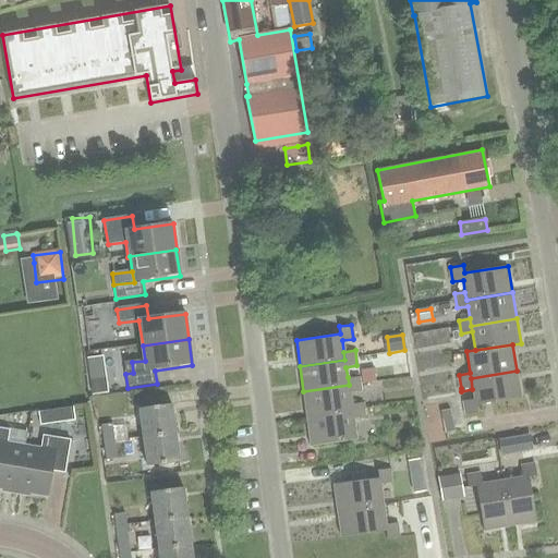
[(477,403),(521,397),(517,371),(471,378),(472,389),(474,401),(463,402),(465,414),(478,412),(477,403)]
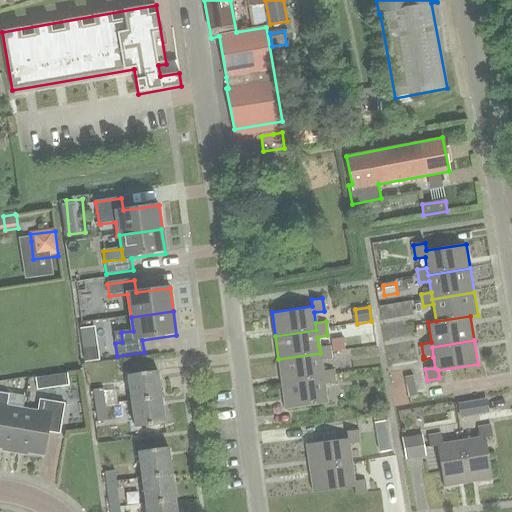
[(320,353),(278,359),(281,378),(282,384),(323,378),(322,371),(321,360),(331,358),(329,345),(319,346),(320,353)]
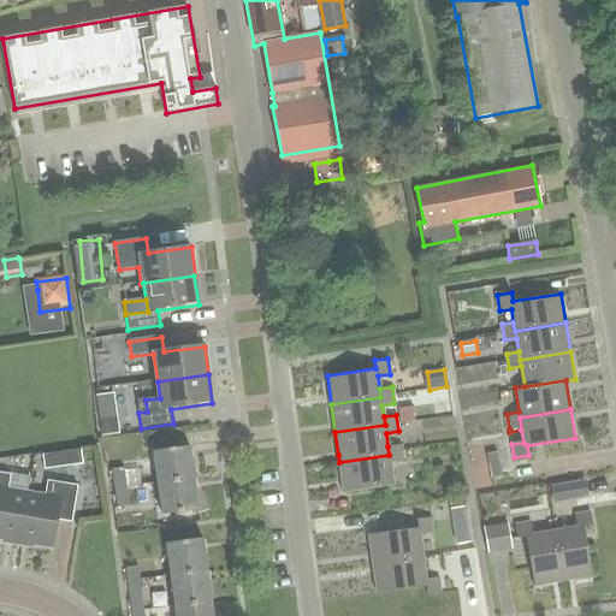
[(117,418),(100,420),(102,438),(119,436),(117,418)]
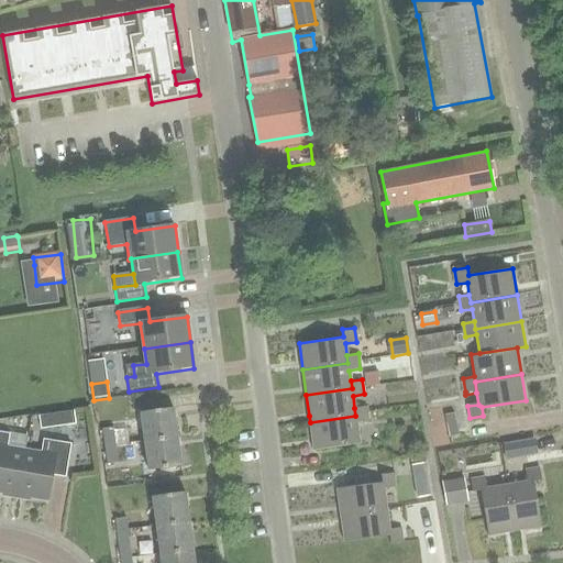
[(174,406),(141,410),(145,440),(178,435),(174,406)]
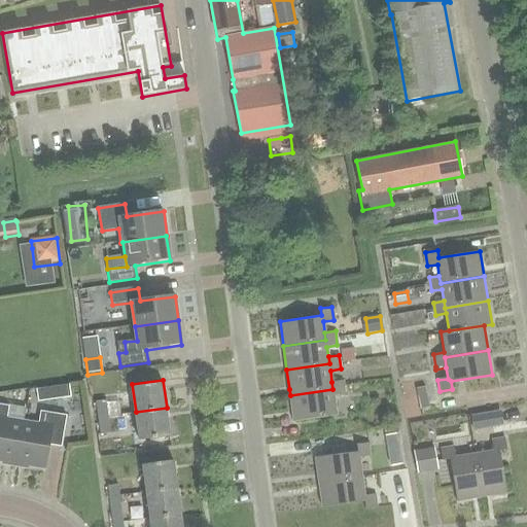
[(332,389),(290,395),(293,421),(337,415),(334,395),(344,394),(343,380),(331,382),(332,389)]
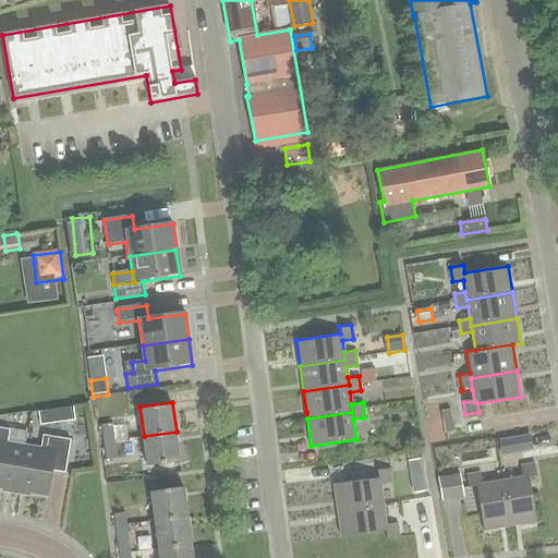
[(73,409),(39,413),(40,426),(74,422),(73,409)]
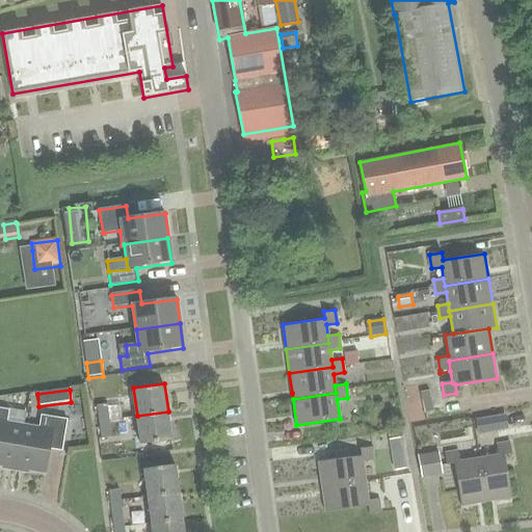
[(429,392),(428,392),(420,394),(425,415),(433,413),(429,392)]
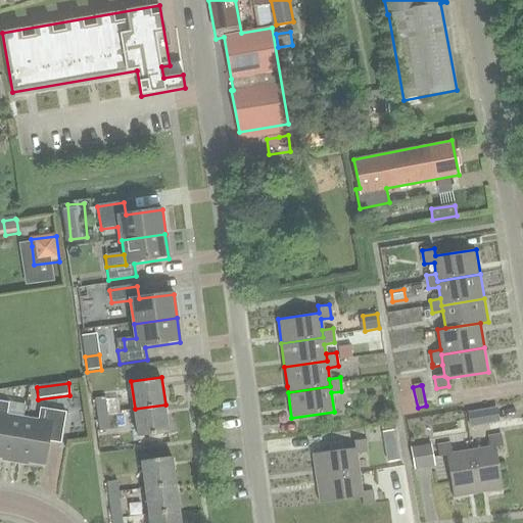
[(95,400),(97,415),(107,413),(105,398),(100,399),(95,400)]
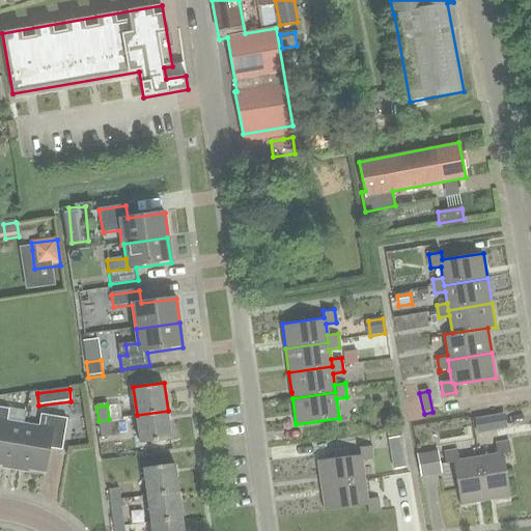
[(0,466),(16,469),(18,457),(23,425),(7,422),(9,410),(0,408),(0,466)]
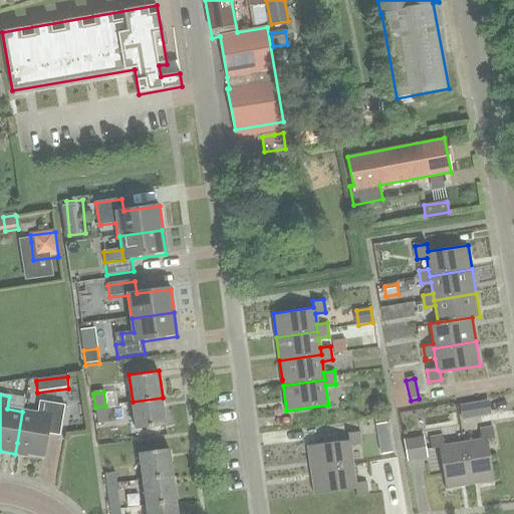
[(163,398),(133,402),(136,429),(167,425),(163,398)]
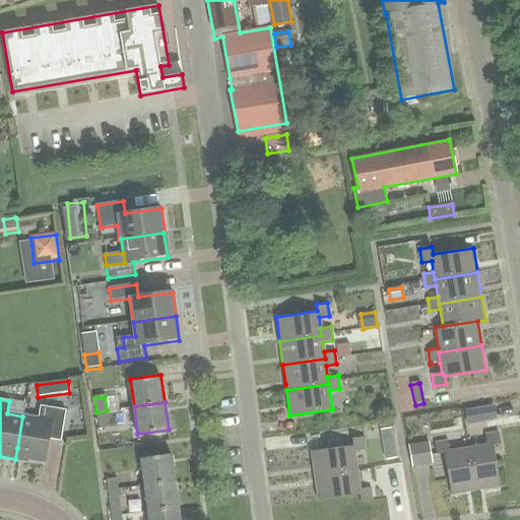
[(61,442),(66,411),(41,407),(39,418),(22,416),(17,448),(15,459),(44,463),(48,440),(61,442)]
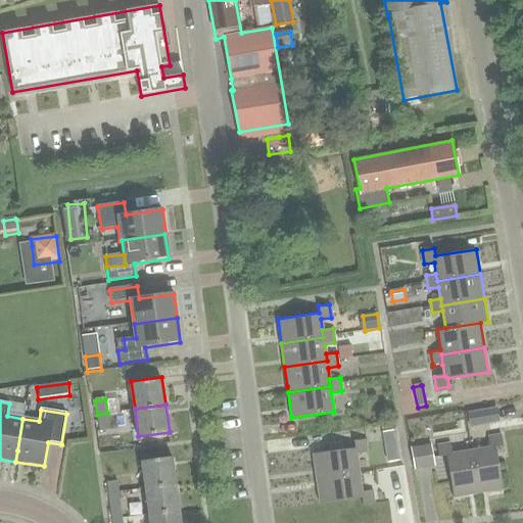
[(488,425),(486,412),(485,411),(468,414),(470,428),(488,425)]
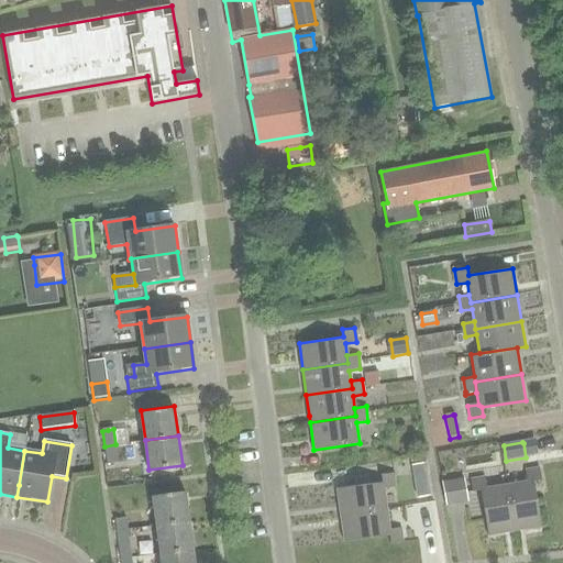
[(116,444),(105,446),(108,465),(110,465),(119,464),(116,444)]
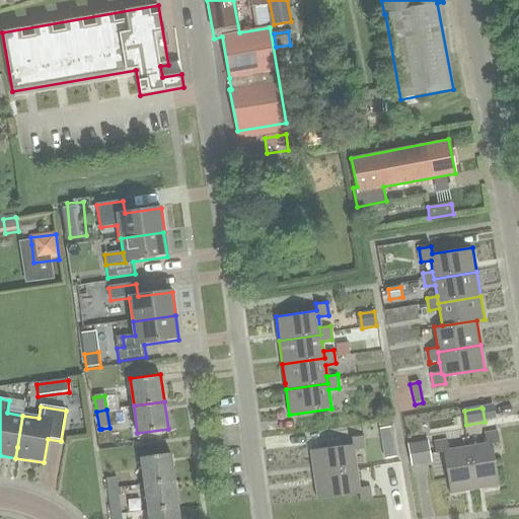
[(391,428),(378,430),(381,446),(394,443),(391,428)]
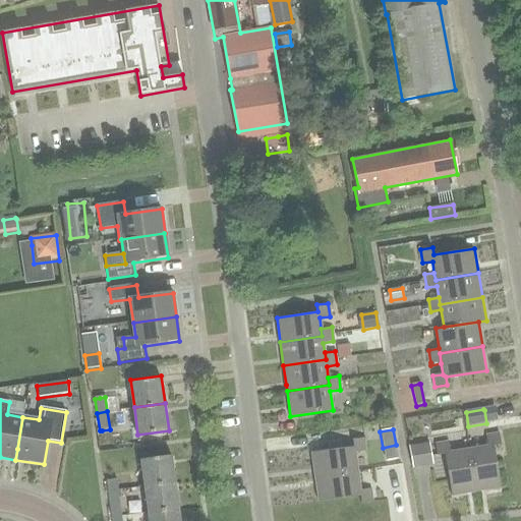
[(487,445),(470,448),(477,490),(502,486),(495,445),(502,444),(500,432),(486,435),(487,445)]
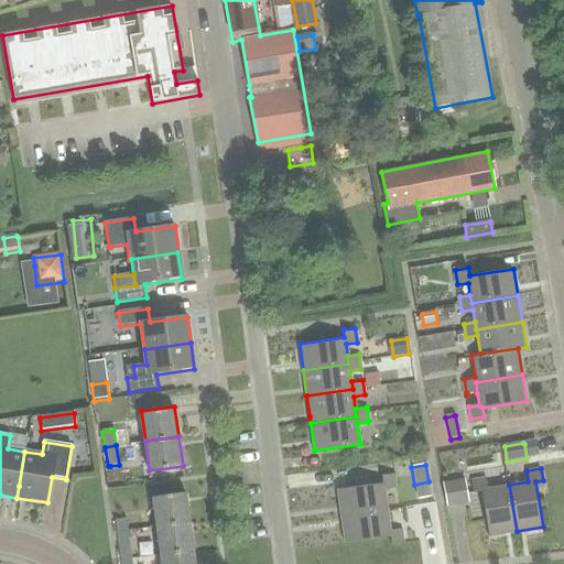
[(382,483),(338,489),(342,517),(388,510),(384,488),(397,487),(394,474),(381,475),(382,483)]
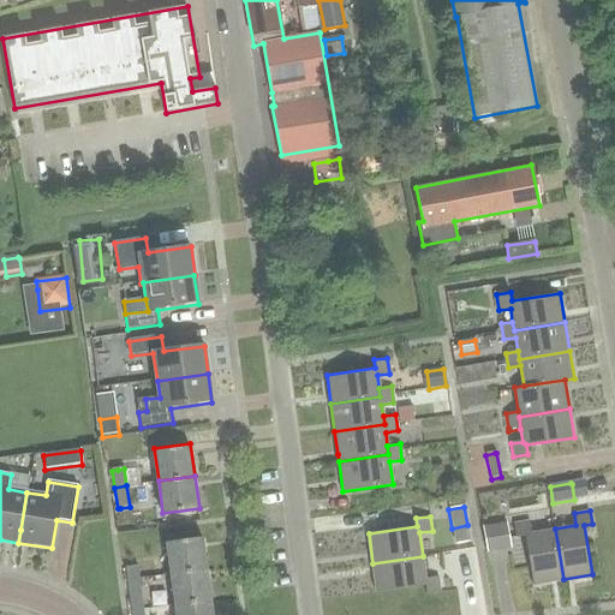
[(530,520),(515,523),(518,537),(526,535),(535,584),(563,579),(555,529),(532,532),(530,520)]
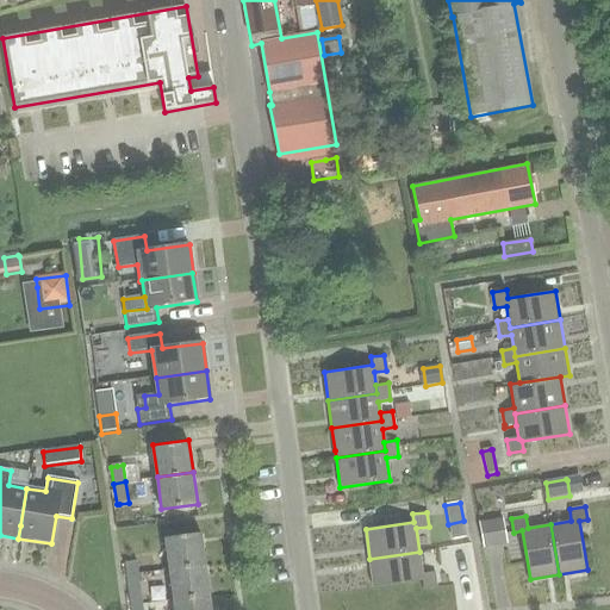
[(504,520),(479,523),(481,534),(484,549),(508,546),(504,520)]
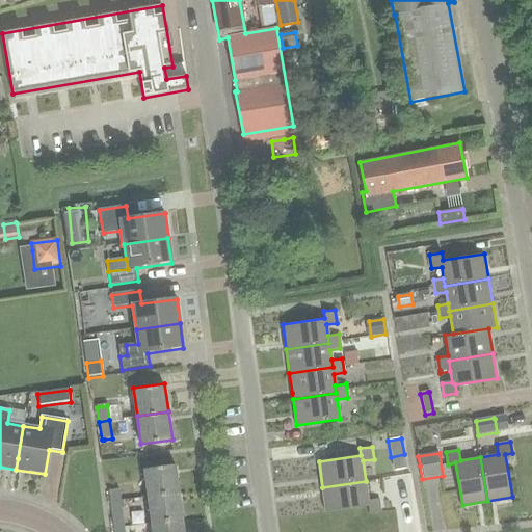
[(175,463),(143,468),(148,495),(179,490),(175,463)]
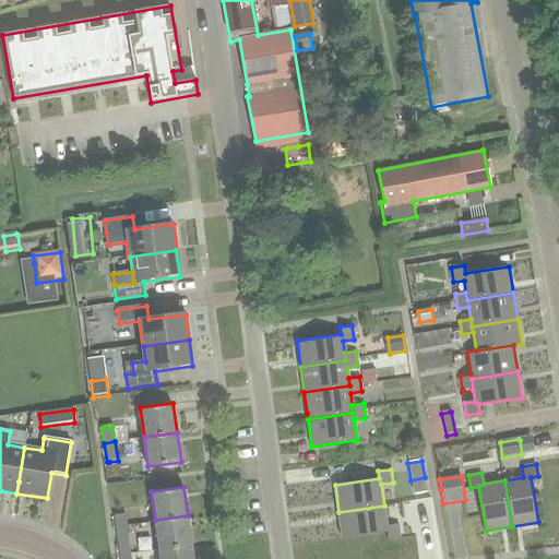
[(384,506),(339,512),(343,538),(387,532),(388,539),(401,537),(399,523),(388,525),(384,506)]
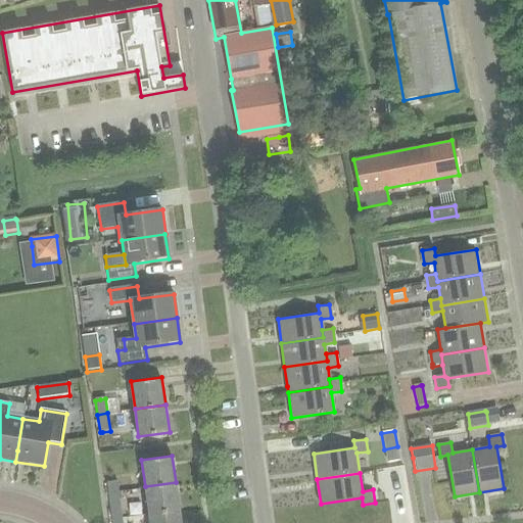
[(176,482),(145,486),(148,513),(179,509),(176,482)]
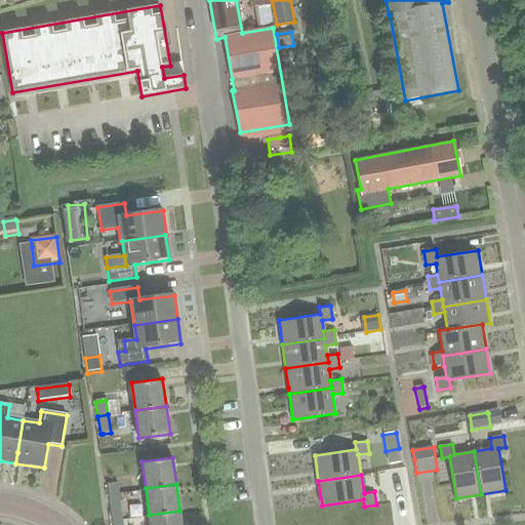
[(117,485),(108,486),(109,495),(119,494),(117,485)]
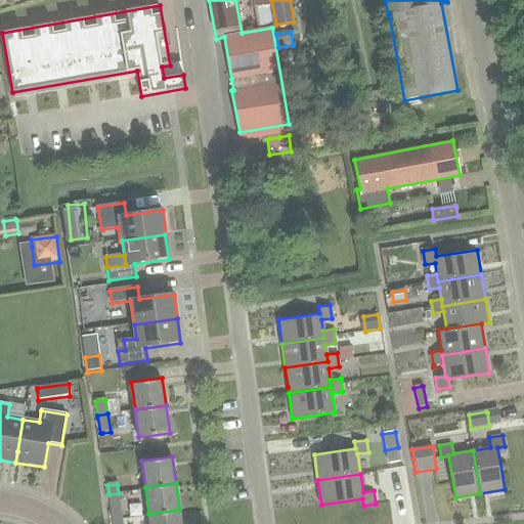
[(119,493),(108,494),(110,504),(113,521),(122,519),(119,493)]
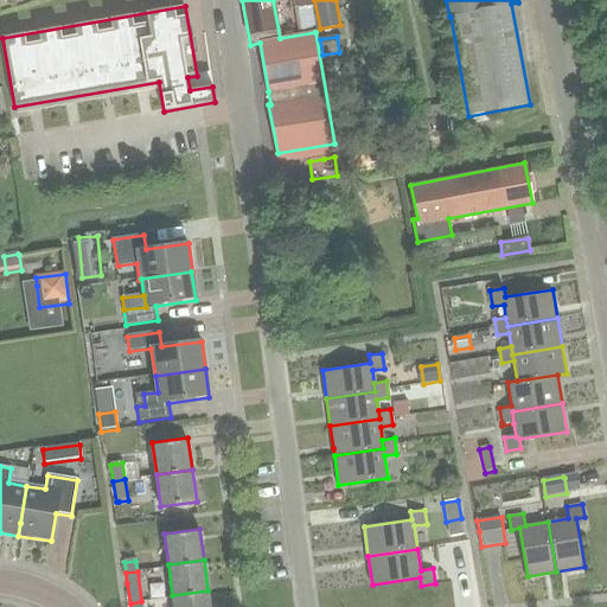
[(210,606),(208,590),(172,595),(173,606),(210,606)]
